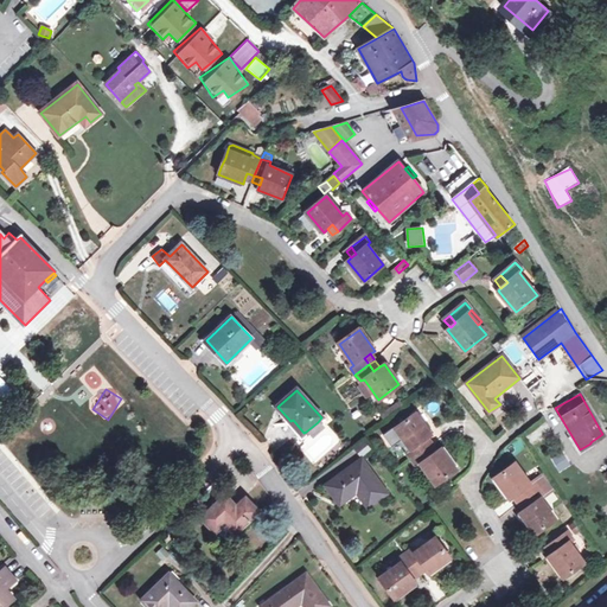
[(396,404),(385,411),(389,415),(400,408),(396,404)]
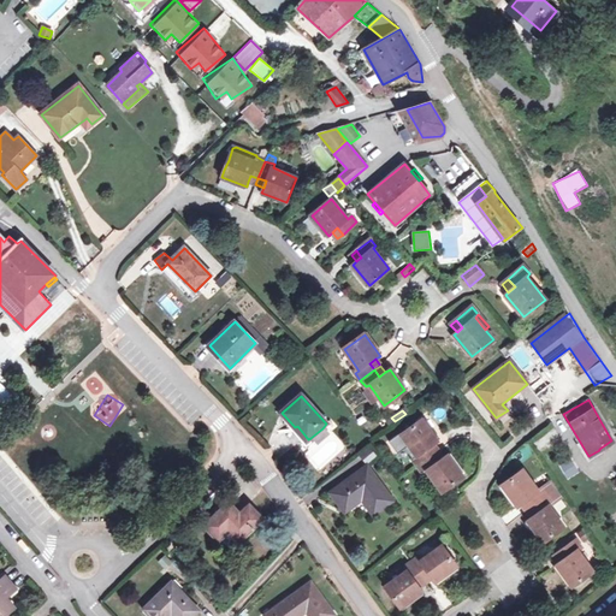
[(427,449),(433,445),(437,442),(420,421),(400,436),(400,434),(388,443),(397,455),(406,449),(418,466),(432,456),(427,449)]
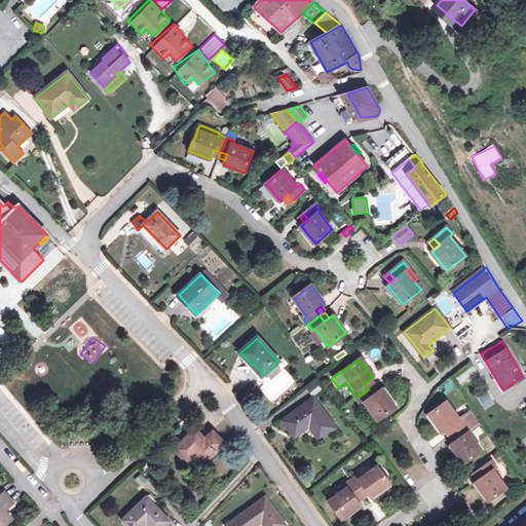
[(262,376),(263,375),(254,364),(252,365),(262,376)]
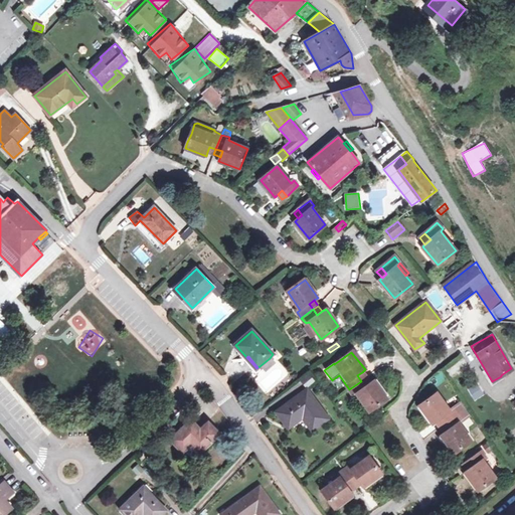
[(265,370),(274,362),(270,358),(260,366),(265,370)]
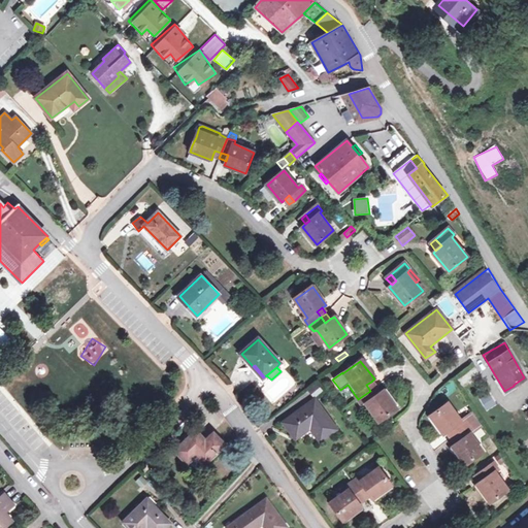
[(366,385),(370,391),(375,387),(371,382),(366,385)]
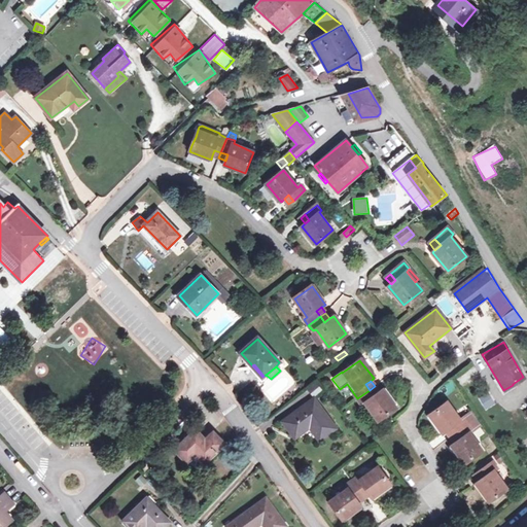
[(443,397),(455,389),(451,382),(438,390),(443,397)]
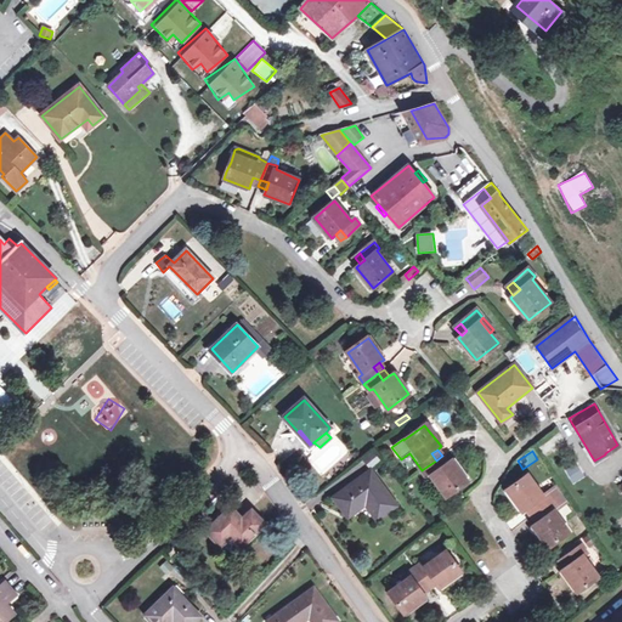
[(373,454),(362,462),(367,469),(377,462),(373,454)]
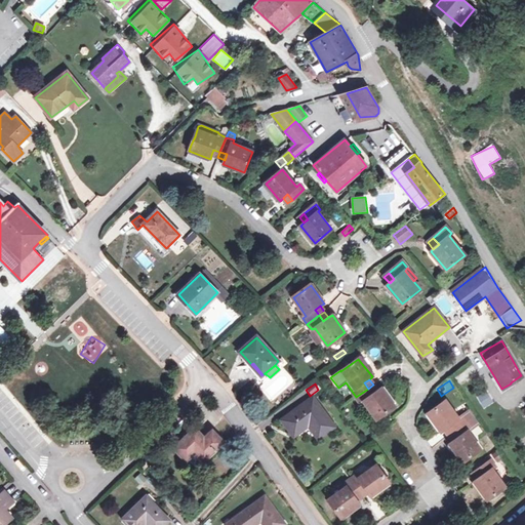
[(373,385),(368,389),(372,395),(377,391),(373,385)]
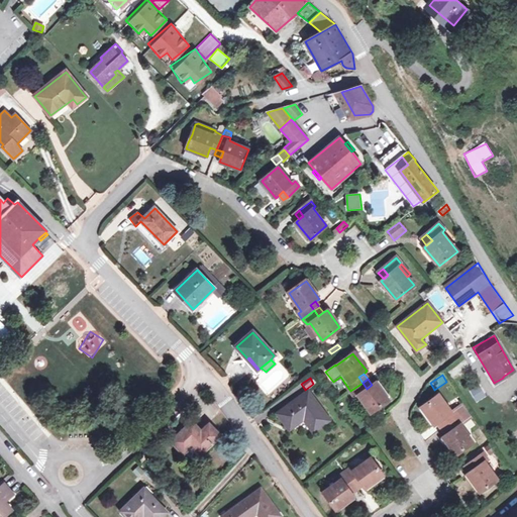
[(363,383),(350,391),(354,398),(357,396),(371,413),(388,400),(375,383),(372,385),(367,389),(363,383)]
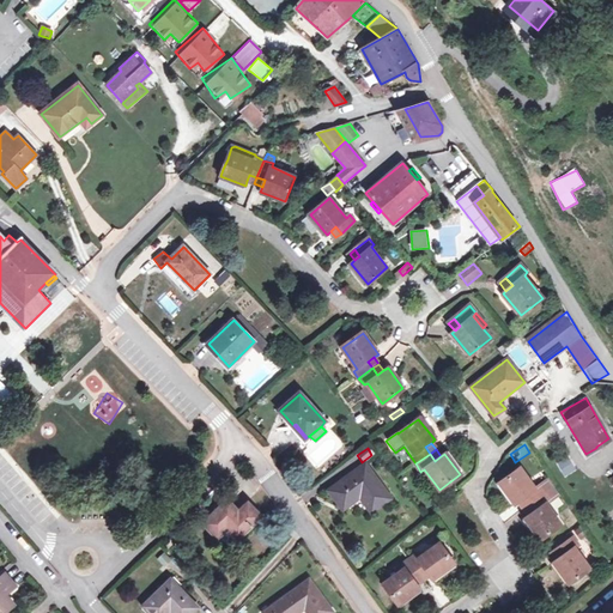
[(566,455),(554,462),(564,477),(575,471),(566,455)]
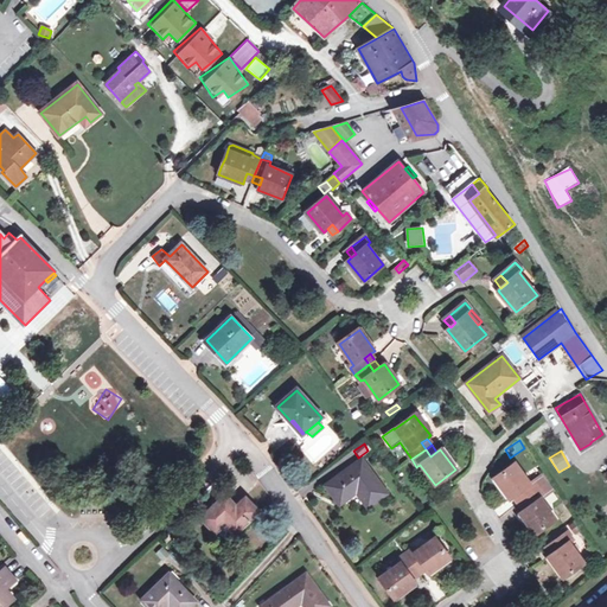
[(385,493),(362,461),(326,486),(339,504),(356,492),(368,508),(385,493)]
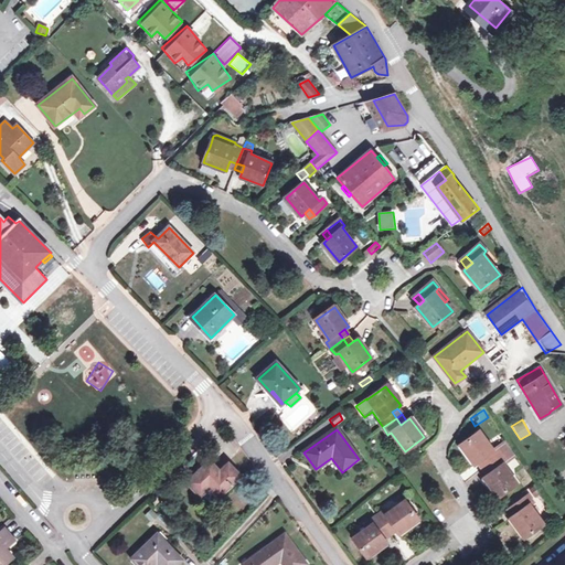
[(488,465),(501,456),(497,449),(493,450),(479,433),(460,446),(475,465),(478,462),(483,459),(488,465)]
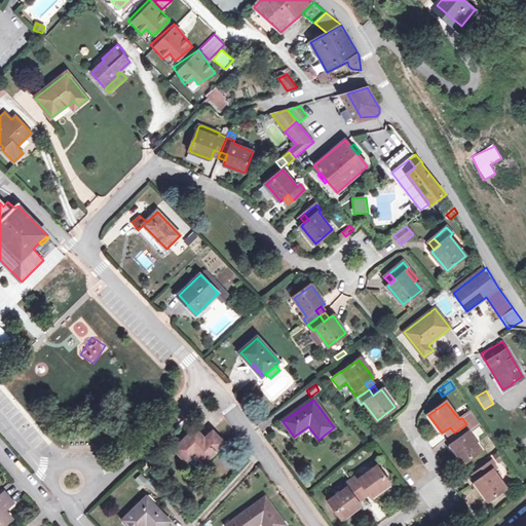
[(470,412),(462,418),(466,424),(473,419),(475,418),(470,412)]
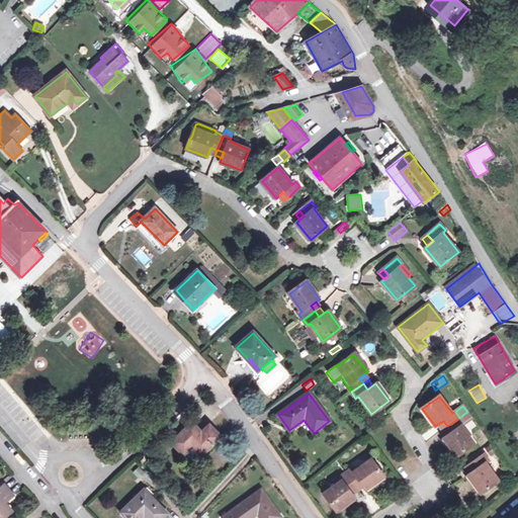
[(469,418),(465,413),(459,418),(463,423),(469,418)]
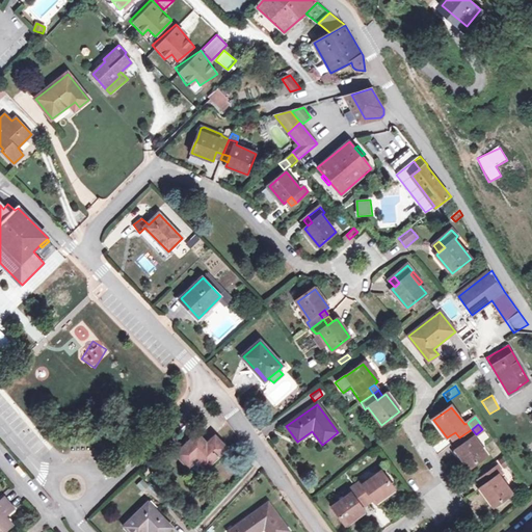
[(476,434),(472,429),(459,437),(463,443),(458,447),(455,450),(469,468),(486,455),(473,437),(476,434)]
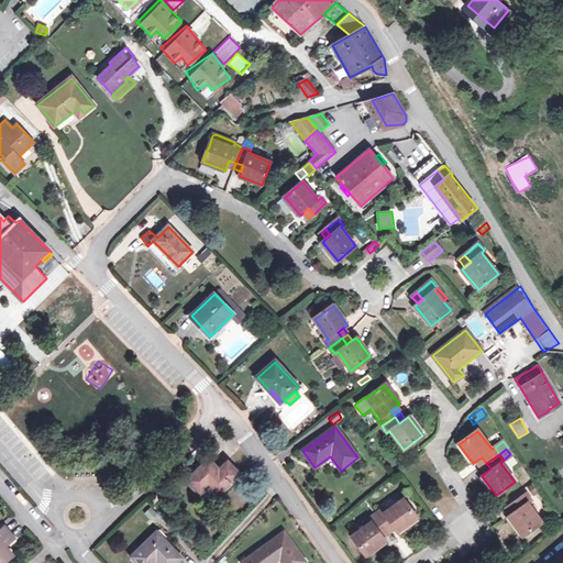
[(476,461),(481,466),(486,463),(482,457),(476,461)]
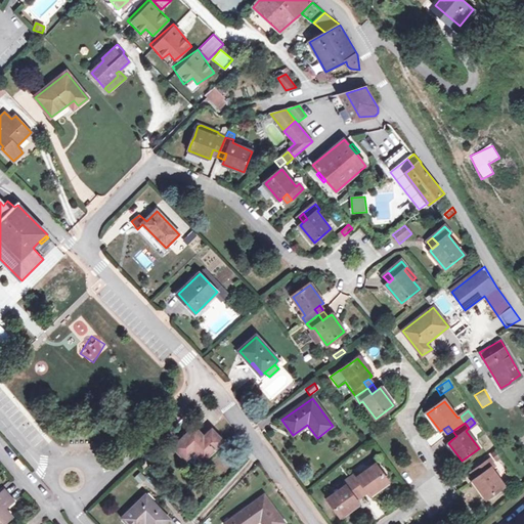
[(193,429),(174,447),(185,460),(193,451),(202,459),(213,448),(214,450),(223,441),(212,430),(204,437),(193,429)]
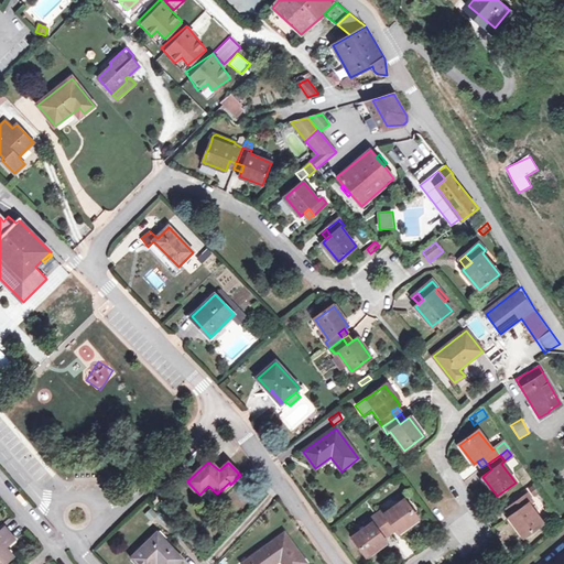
[(491,469),(487,464),(481,467),(486,474),(491,469)]
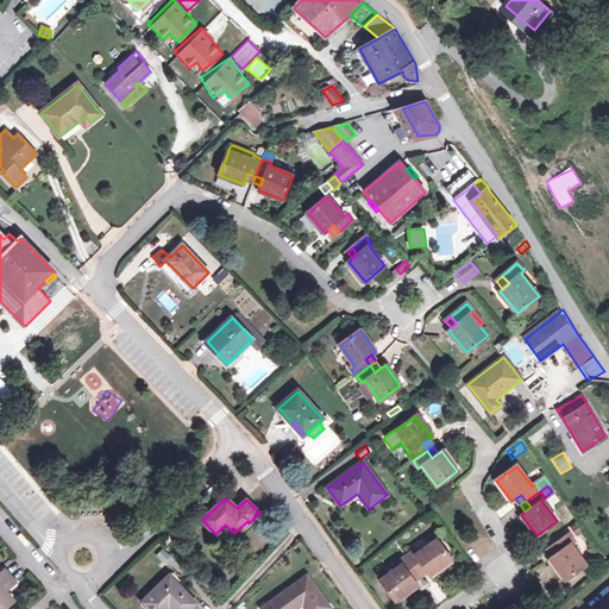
[(565,525),(572,520),(564,506),(557,510),(565,525)]
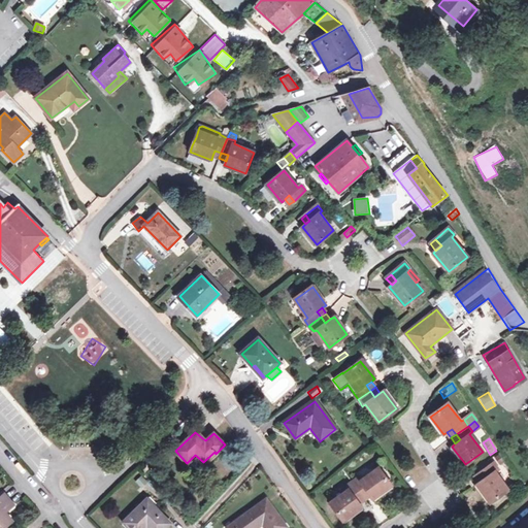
[(493,463),(481,472),(485,479),(480,483),(476,485),(489,502),(507,490),(495,471),(497,469),(493,463)]
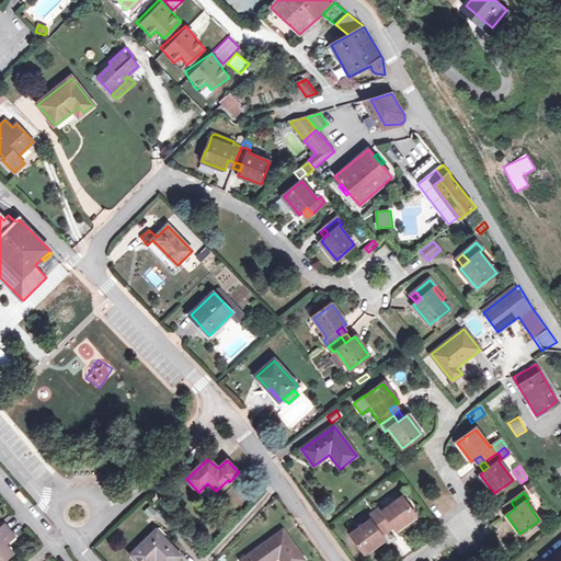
[(380,507),(374,513),(384,526),(389,521),(393,526),(396,529),(415,516),(401,497),(382,511),(380,507)]
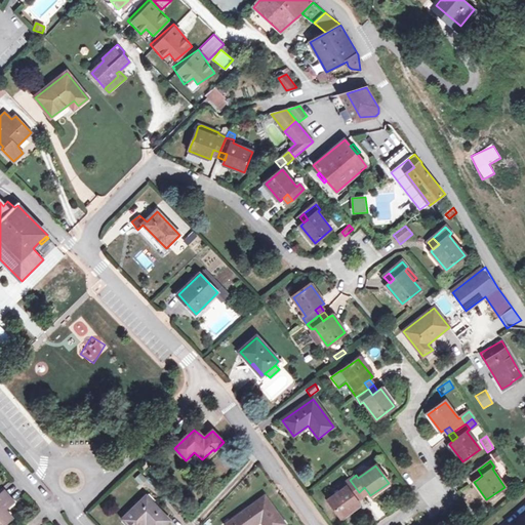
[(482,476),(478,470),(473,474),(477,480),(482,476)]
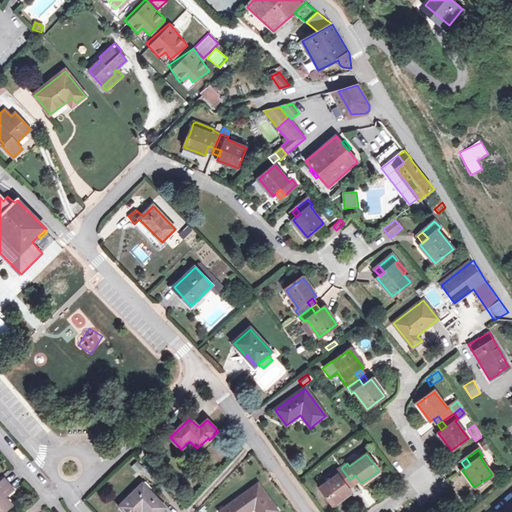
[(337,475),(320,487),(333,505),(350,491),(348,489),(344,484),(350,480),(341,468),(335,472),(337,475)]
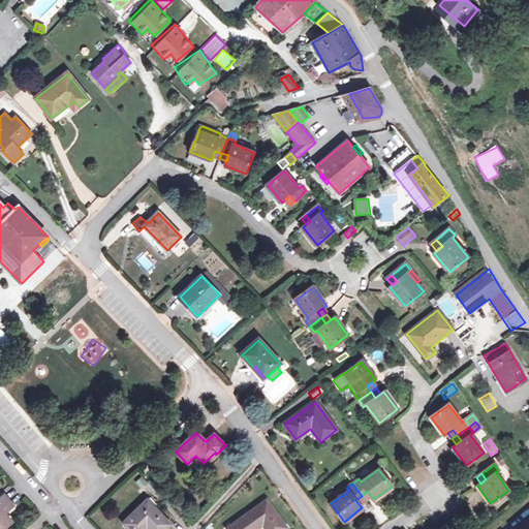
[(362,496),(366,501),(371,496),(367,491),(362,496)]
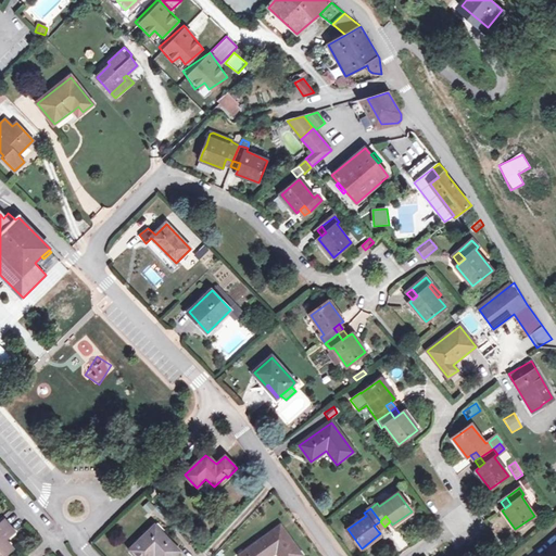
[(0,533),(10,526),(5,520),(0,523),(0,533)]
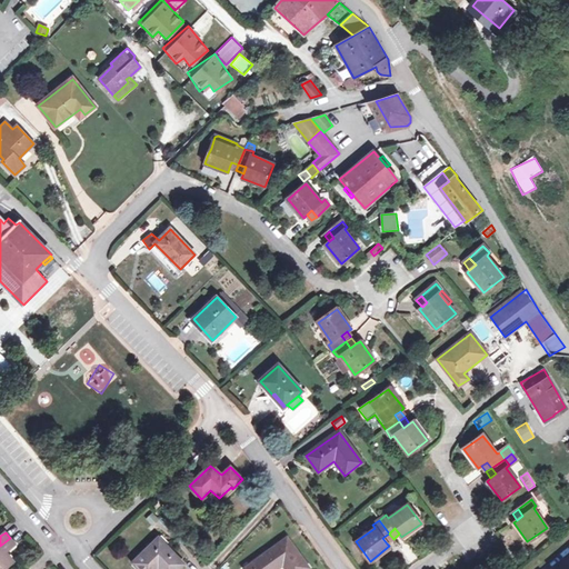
[(387,543),(393,539),(389,533),(382,538),(387,543)]
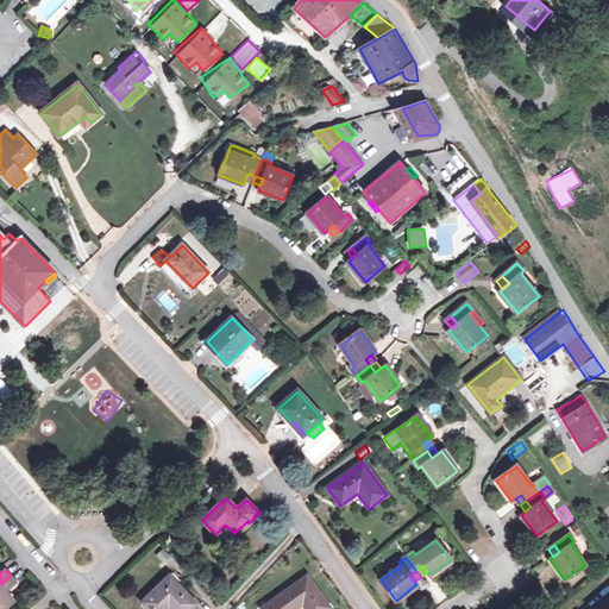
[(11,576),(0,584),(0,608),(4,608),(16,601),(7,591),(17,583),(11,576)]
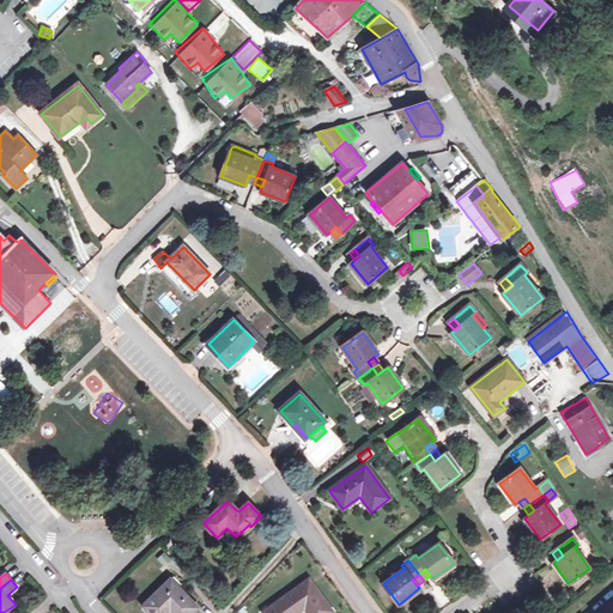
[(190,612),(198,608),(170,580),(143,606),(150,612),(163,612),(168,610),(170,612),(190,612)]
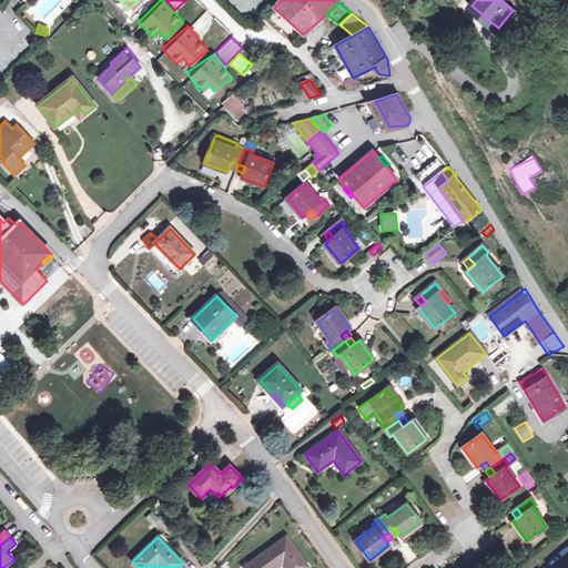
[(286,537),(244,567),(243,567),(276,567),(282,565),(285,563),(288,567),(305,567),(307,567),(286,537)]
